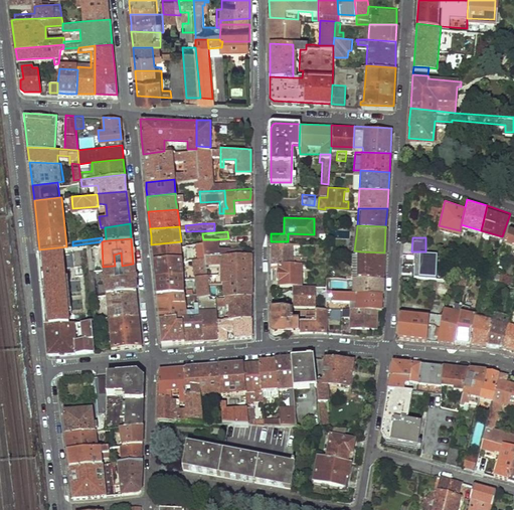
[(184,241),(186,256),(193,256),(204,255),(203,239),(186,240),(184,241)]
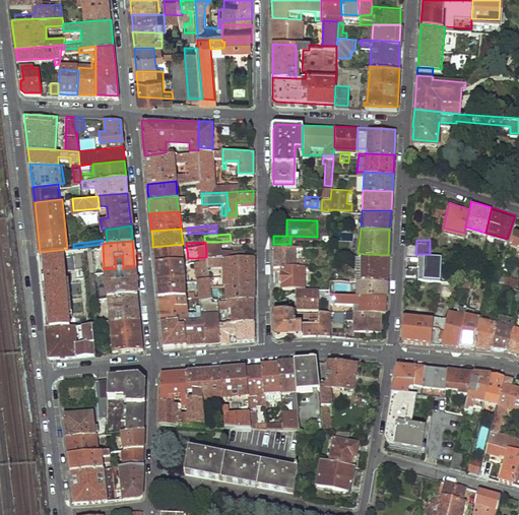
[(205,242),(206,257),(244,256),(244,249),(219,249),(218,242),(205,242)]
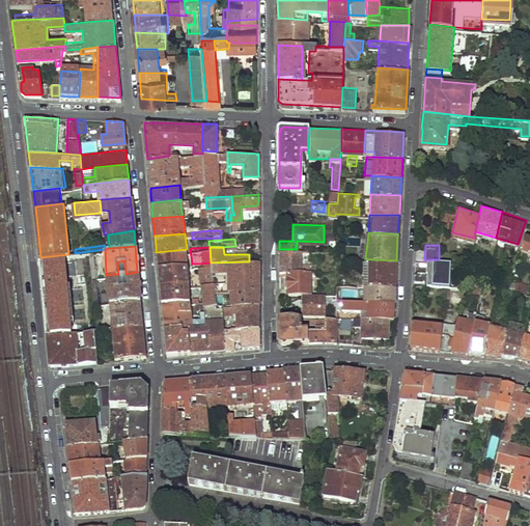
[(157,259),(157,267),(188,265),(187,249),(156,252),(157,259)]
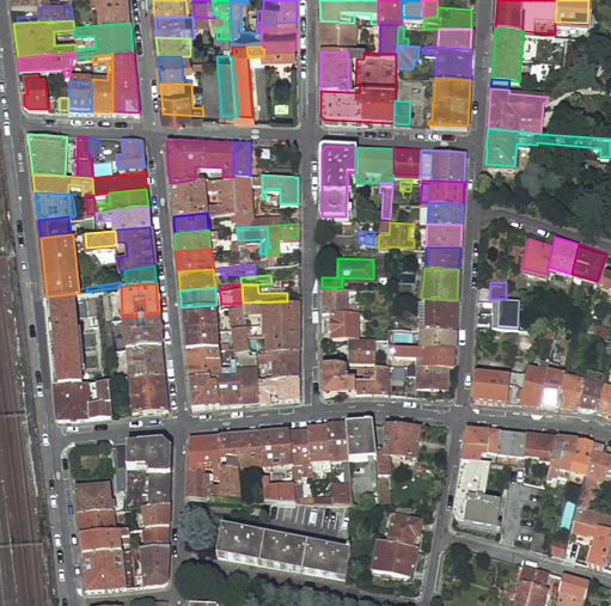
[(342,287),(322,287),(322,299),(322,310),(331,310),(358,310),(364,310),(364,305),(356,305),(356,303),(348,303),(347,287),(342,287)]
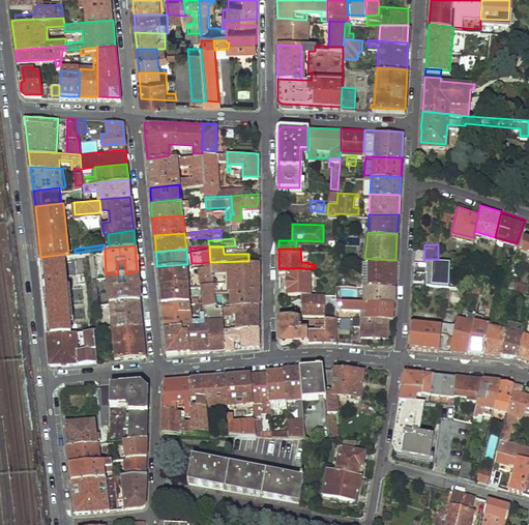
[(424,278),(424,281),(456,282),(456,275),(449,274),(449,260),(438,259),(423,259),(413,258),(412,276),(424,278)]
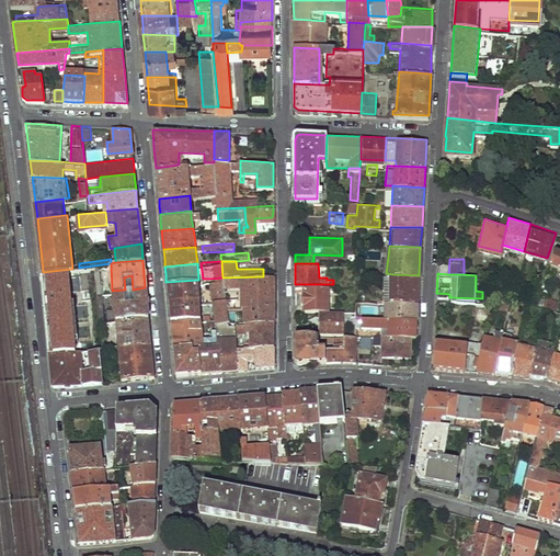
[(385,297),(385,299),(386,301),(416,301),(419,275),(392,274),(391,296),(385,297)]
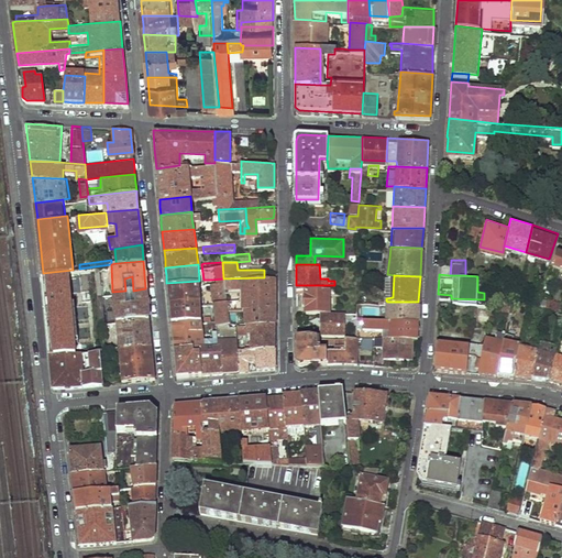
[(241,295),(241,308),(243,308),(274,306),(274,293),(274,277),(264,277),(223,279),(223,284),(241,283),(241,295)]
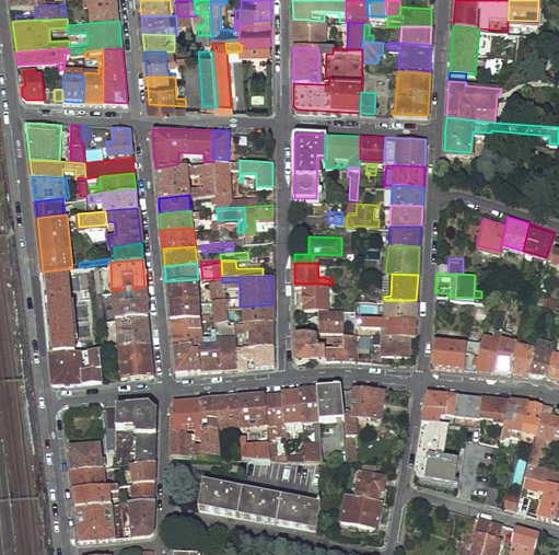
[(210,278),(212,298),(224,297),(224,295),(222,282),(222,277),(210,278)]
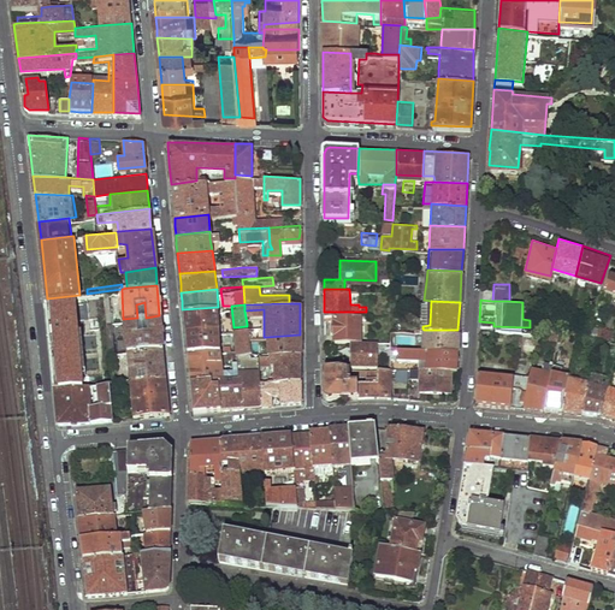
[(184,331),(220,327),(219,324),(218,307),(182,309),(183,320),(184,331)]
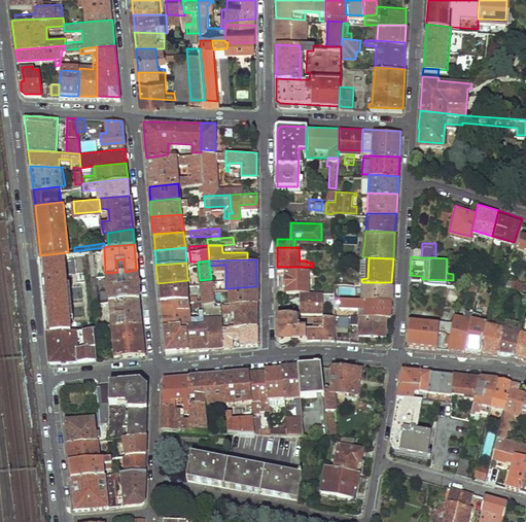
[(489,265),(487,271),(497,274),(499,268),(489,265)]
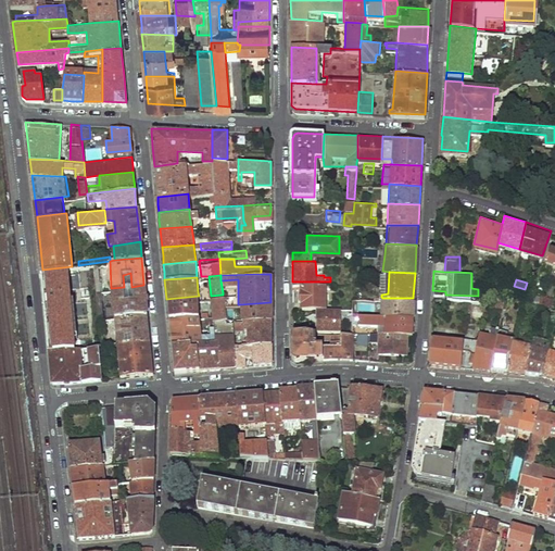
[(301,282),(301,307),(317,307),(325,305),(325,282),(301,282)]
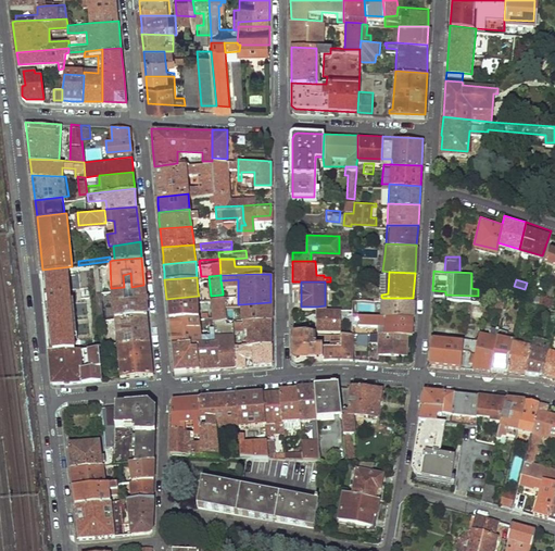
[(111,288),(115,314),(147,312),(143,285),(131,287),(133,299),(125,299),(124,287),(111,288)]
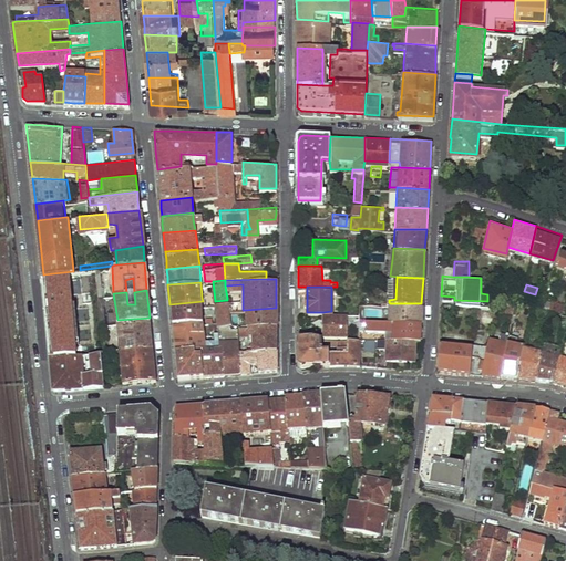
[(545,294),(543,302),(563,308),(565,300),(545,294)]
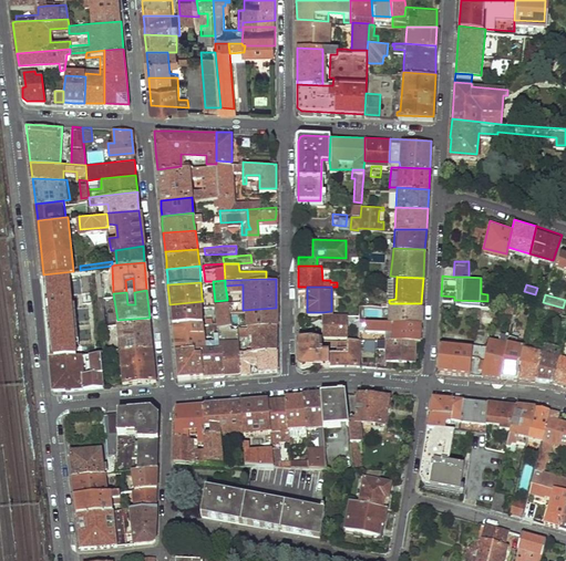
[(227,300),(228,310),(236,310),(243,310),(243,297),(227,298),(227,300)]
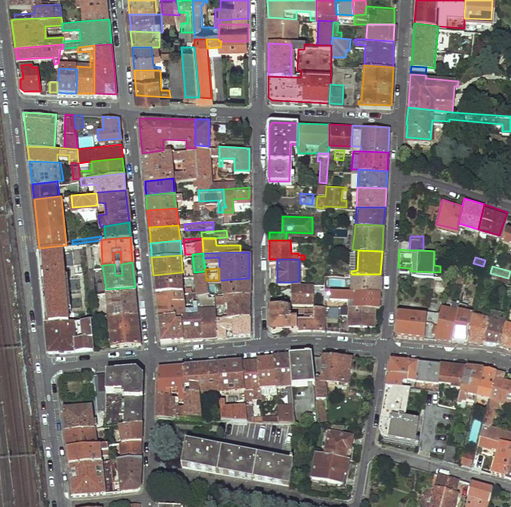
[(195,288),(196,292),(207,291),(206,280),(205,271),(194,272),(195,288)]
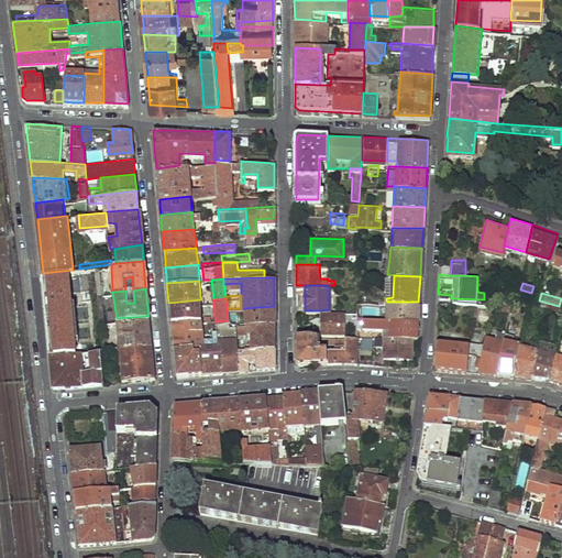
[(169,312),(172,320),(201,318),(202,318),(201,299),(168,303),(169,312)]
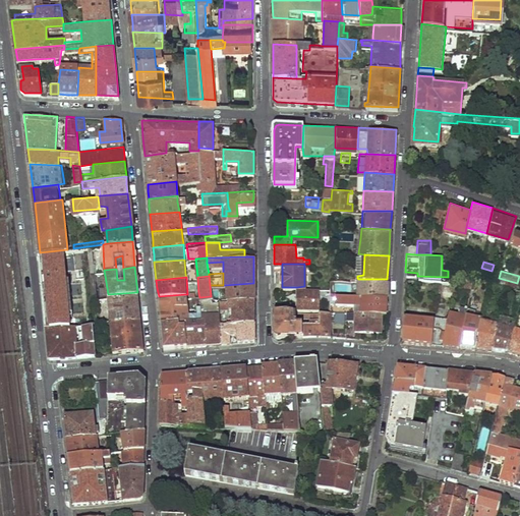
[(463,278),(462,284),(467,284),(467,286),(470,287),(471,279),(463,278)]
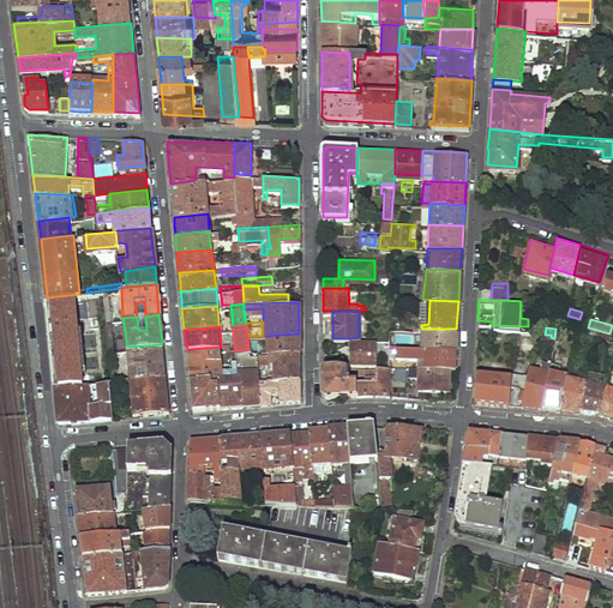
[(422,329),(422,348),(455,348),(456,329),(422,329)]
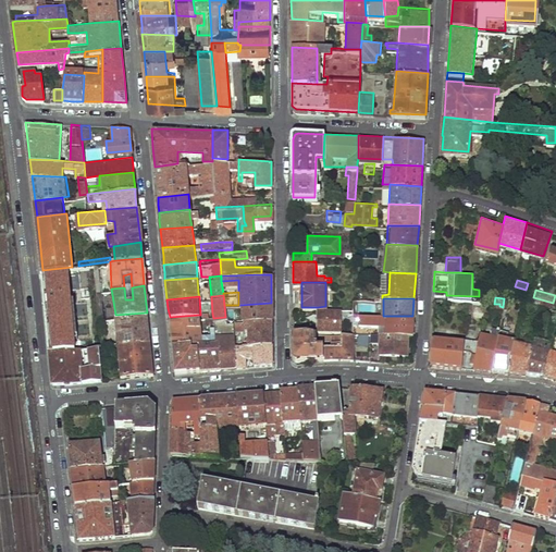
[(241,305),(241,320),(271,318),(271,311),(271,303),(241,305)]
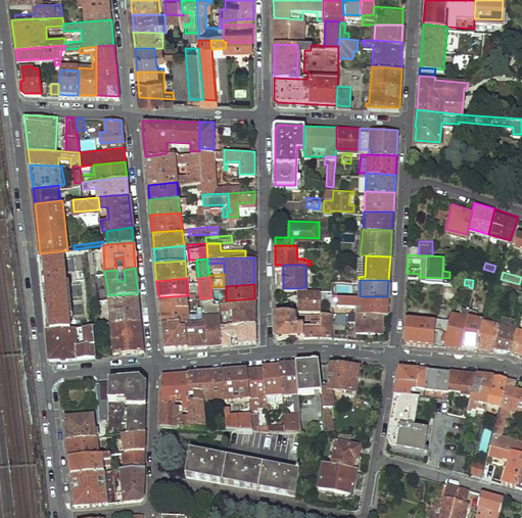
[(298,288),(298,309),(321,309),(321,298),(331,297),(331,295),(331,288),(305,287),(298,288)]
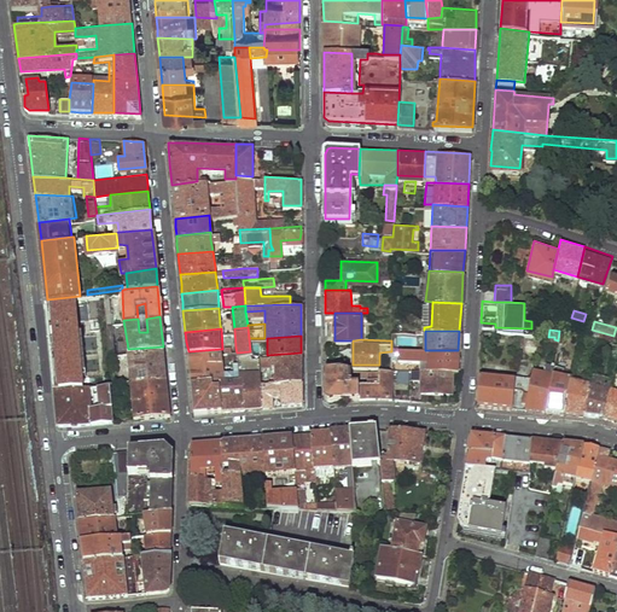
[(128,349),(131,379),(166,376),(163,347),(128,349)]
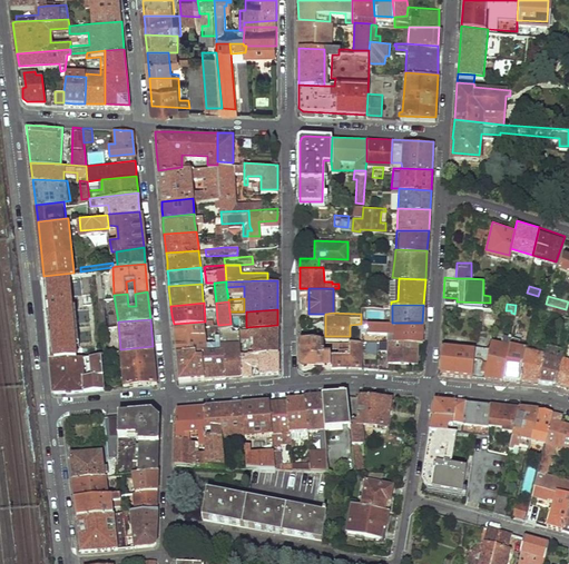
[(476,342),(476,344),(490,345),(491,336),(494,322),(479,319),(476,342)]
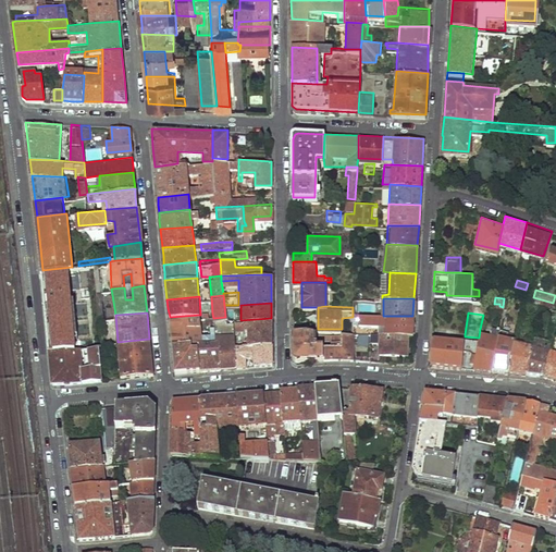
[(479,338),(472,366),(491,367),(499,332),(501,321),(502,314),(494,313),(490,331),(480,329),(479,338)]
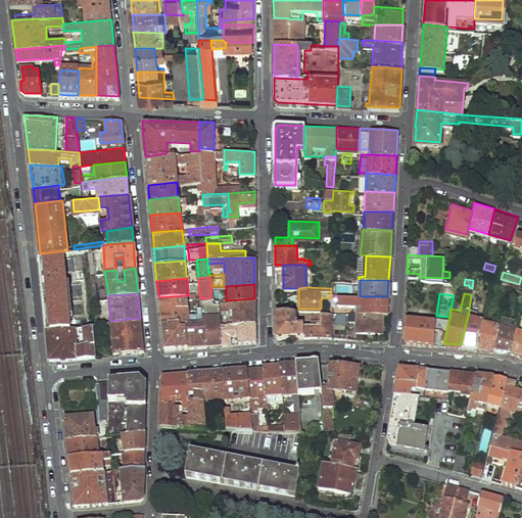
[(84,294),(74,296),(77,318),(87,317),(84,294)]
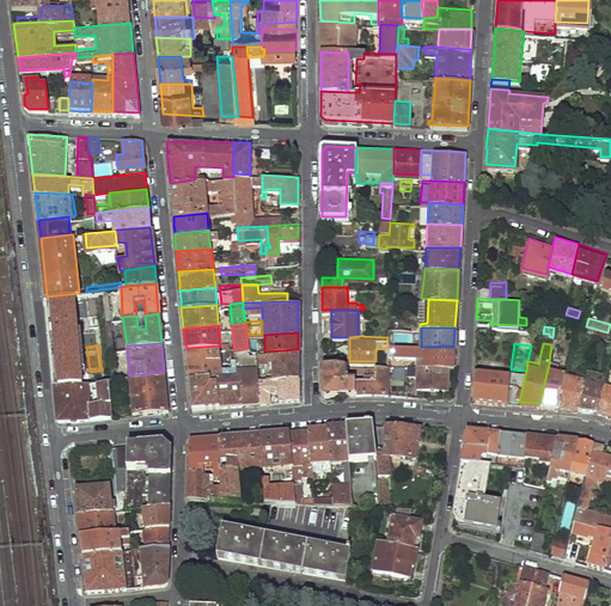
[(188,362),(189,377),(217,374),(237,372),(236,363),(220,365),(219,346),(187,348),(188,362)]
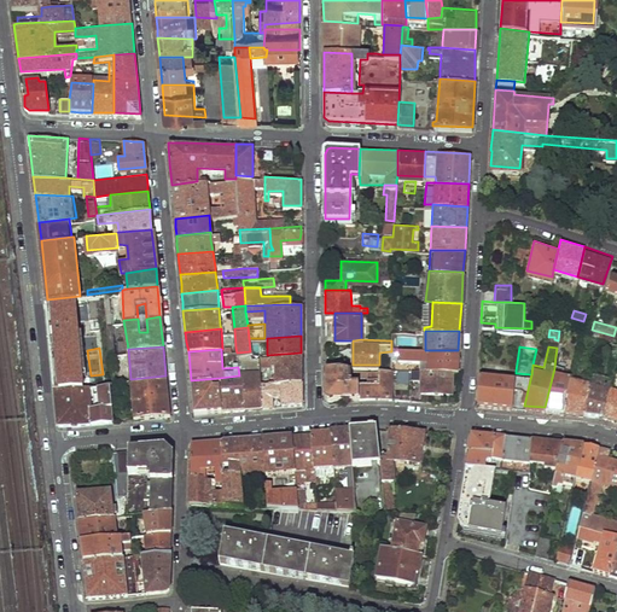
[(426,360),(425,369),(449,368),(458,369),(458,350),(425,350),(391,349),(391,351),(391,359),(426,360)]
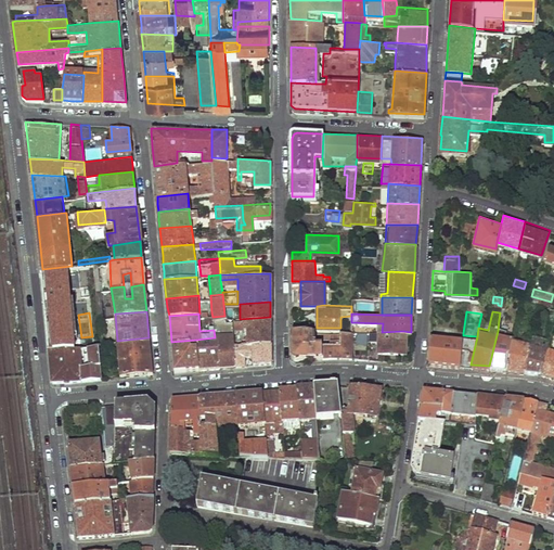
[(227,363),(234,363),(233,343),(232,334),(232,329),(231,320),(226,320),(224,316),(213,317),(214,330),(215,337),(217,337),(219,365),(227,363)]
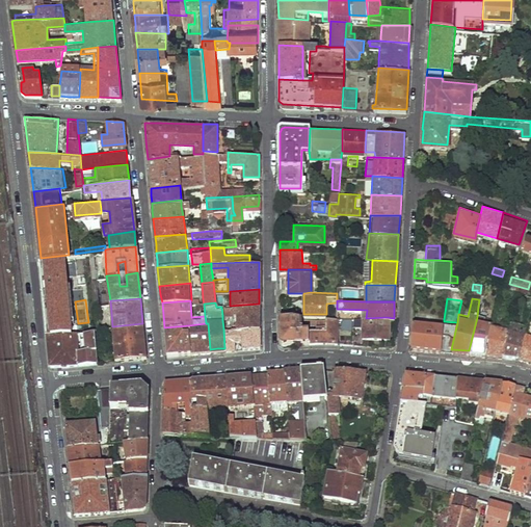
[(235,315),(236,327),(237,327),(242,327),(259,326),(259,315),(259,304),(230,306),(221,307),(222,315),(235,315)]
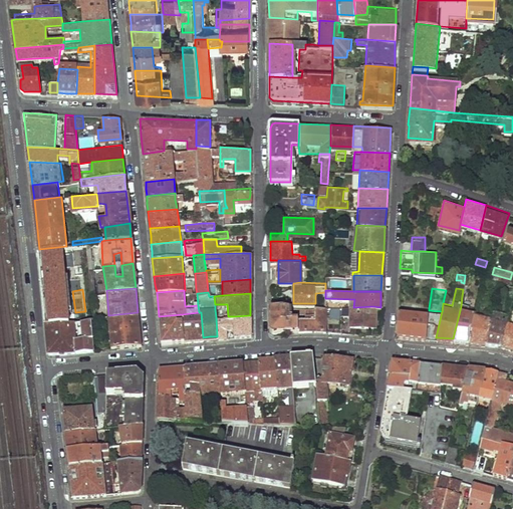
[(461,306),(453,338),(468,339),(475,313),(476,308),(466,307),(467,298),(462,296),(461,306)]
